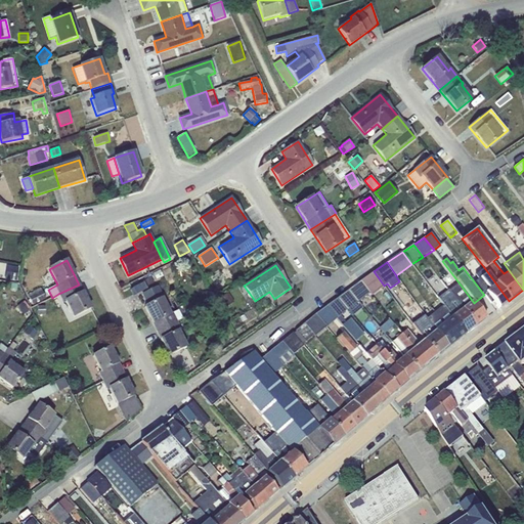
[(17,268),(10,266),(8,279),(15,280),(17,268)]
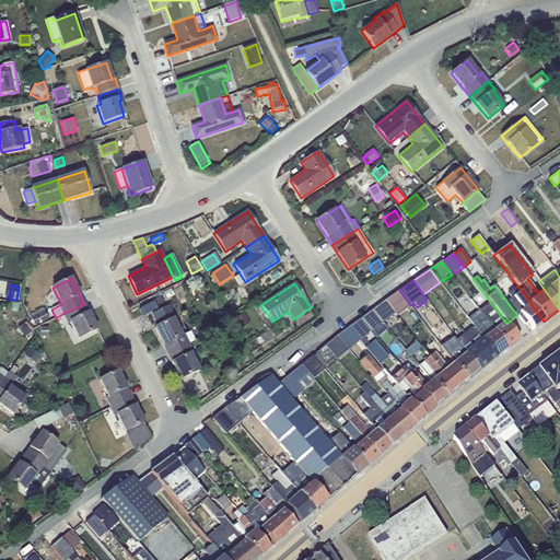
[(533,329),(544,322),(516,284),(504,293),(509,299),(506,301),(517,315),(525,324),(527,322),(533,329)]
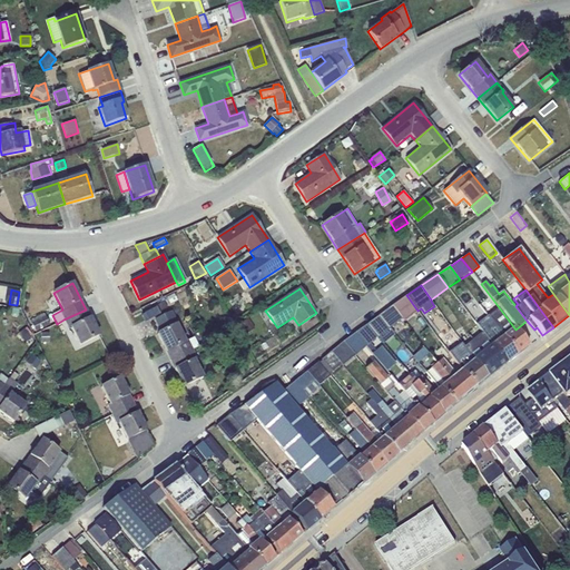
[(406,295),(392,305),(402,318),(404,322),(418,311),(406,295)]
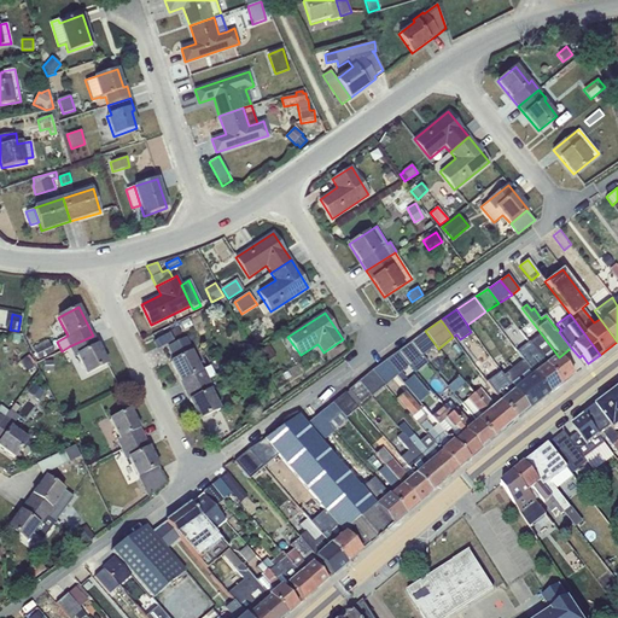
[(425,331),(410,342),(423,356),(436,345),(425,331)]
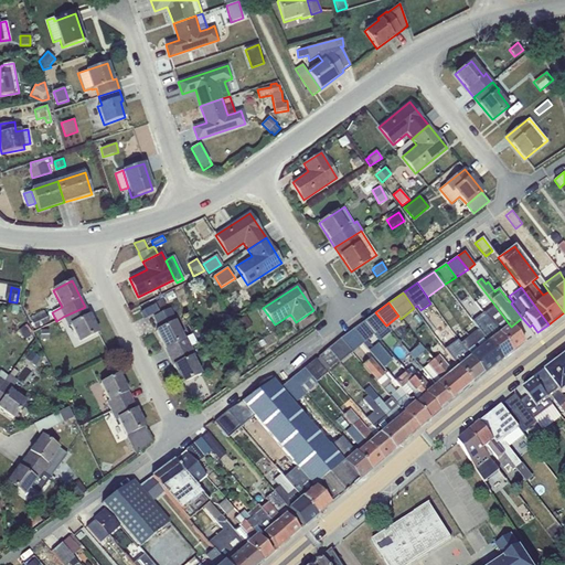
[(155,304),(142,310),(144,311),(140,312),(144,318),(145,317),(146,318),(159,311),(155,304)]
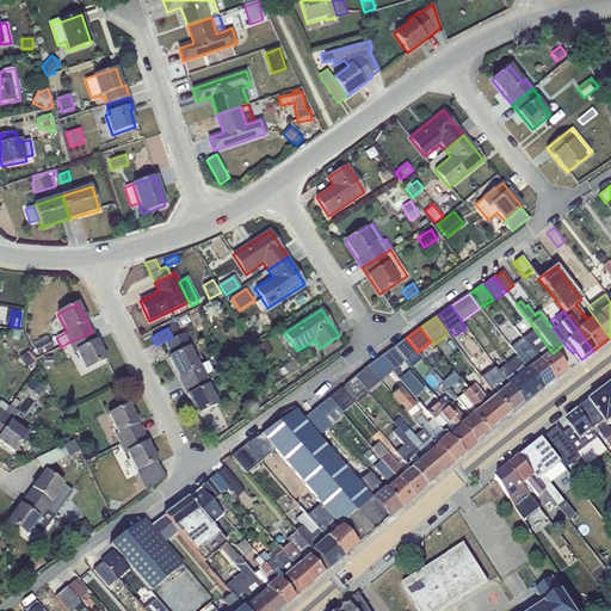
[(523,339),(555,381),(567,371),(553,353),(535,329),(523,339)]
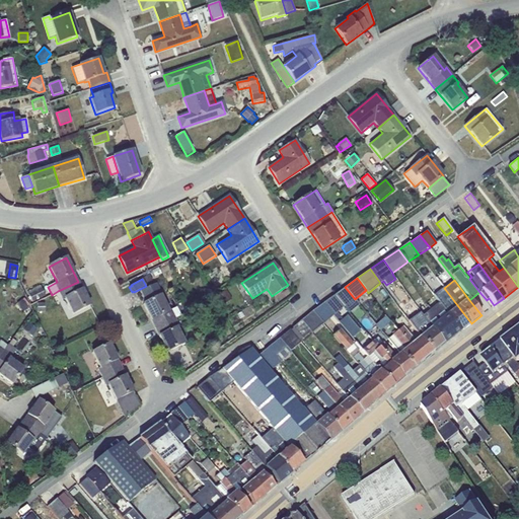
[(89,305),(78,282),(58,291),(62,300),(64,299),(72,314),(89,305)]
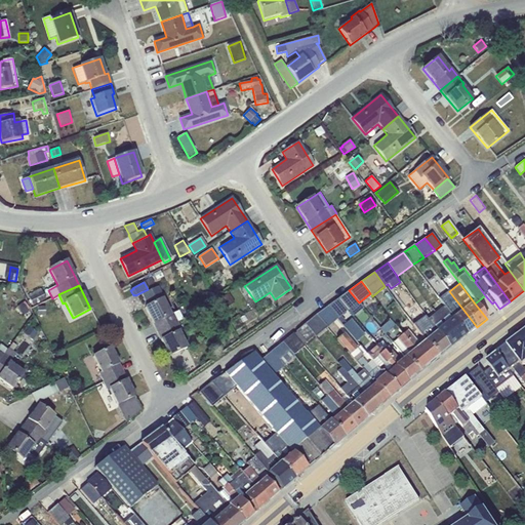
[(158,287),(144,294),(149,306),(145,308),(157,332),(177,322),(183,319),(178,311),(171,314),(158,287)]
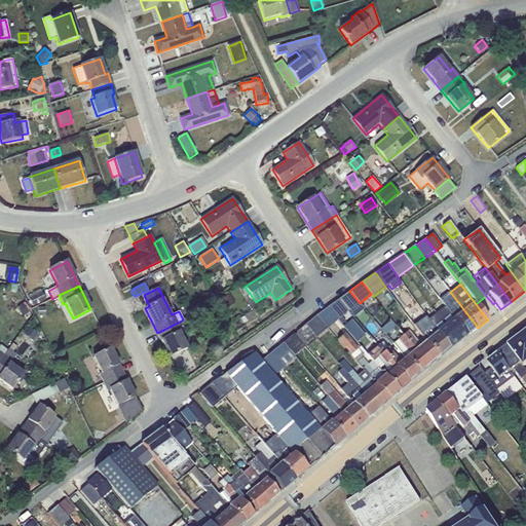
[(41,290),(28,296),(33,306),(46,300),(41,290)]
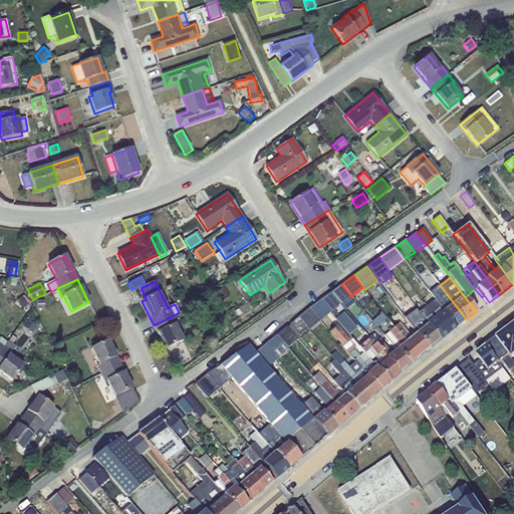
[(341,284),(331,292),(340,304),(345,310),(355,301),(351,296),(341,284)]
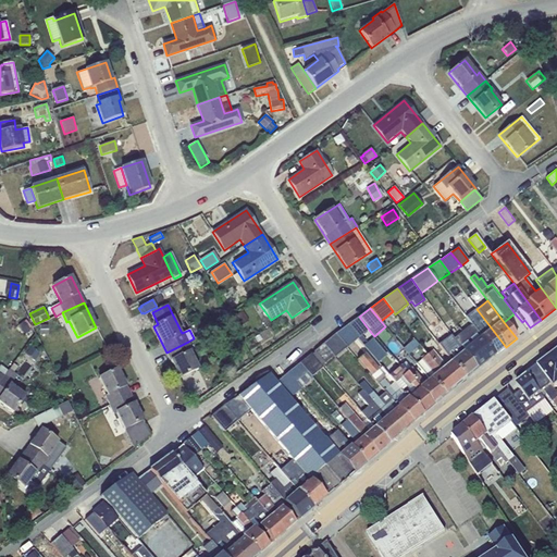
[(471,324),(495,355),(506,347),(477,309),(466,317),(471,324)]
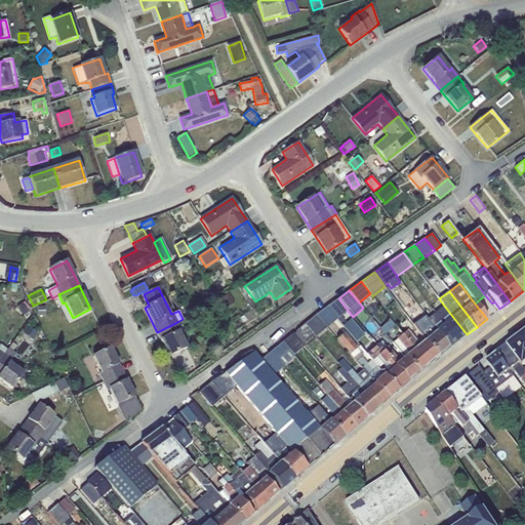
[(229,293),(220,298),(227,308),(235,303),(229,293)]
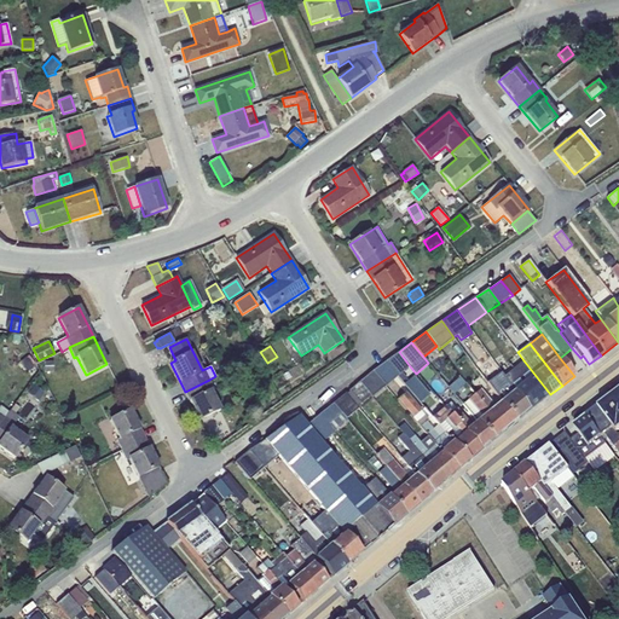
[(385,362),(397,377),(400,374),(410,366),(399,352),(393,356),(385,362)]
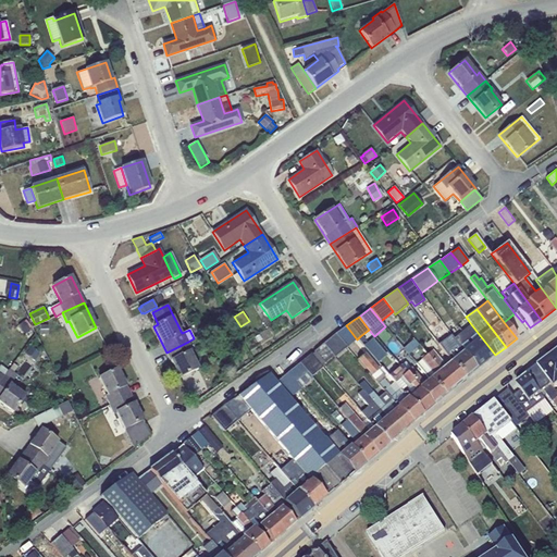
[(24,321),(17,326),(24,334),(29,329),(24,321)]
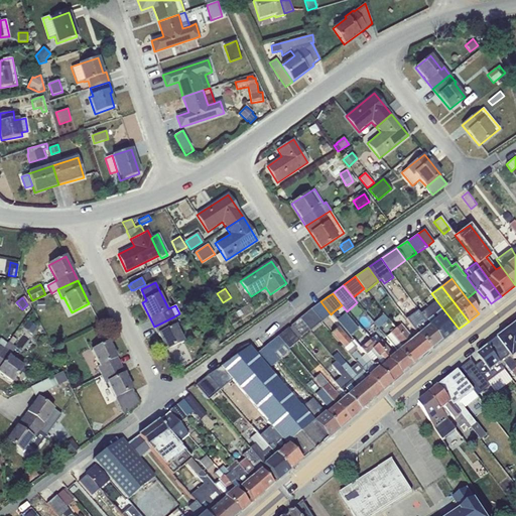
[(428,307),(449,336),(459,329),(436,300),(428,307)]
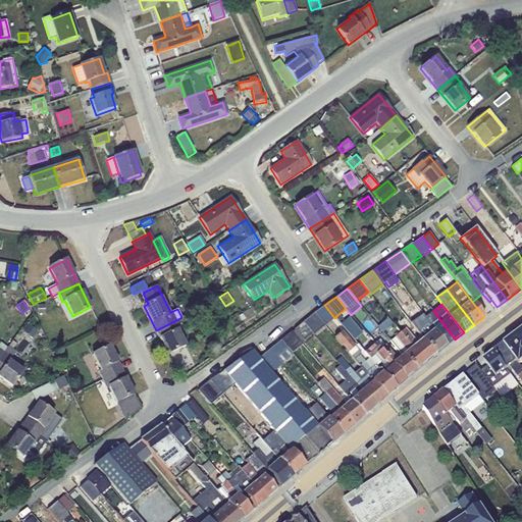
[(324,305),(314,313),(325,326),(334,318),(324,305)]
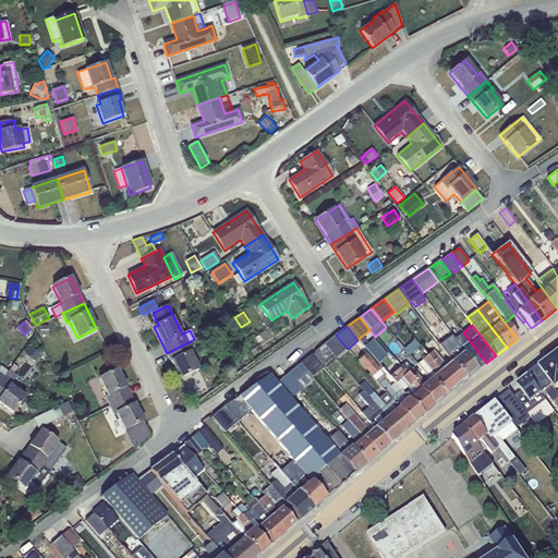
[(455,340),(476,371),(486,363),(463,332),(455,340)]
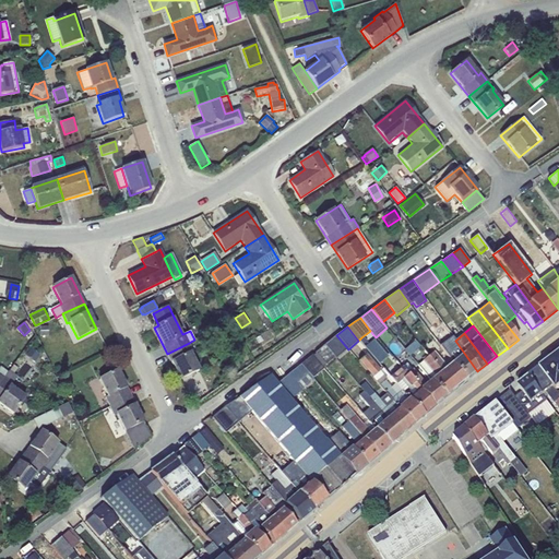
[(336,335),(324,345),(335,358),(336,359),(348,349),(336,335)]
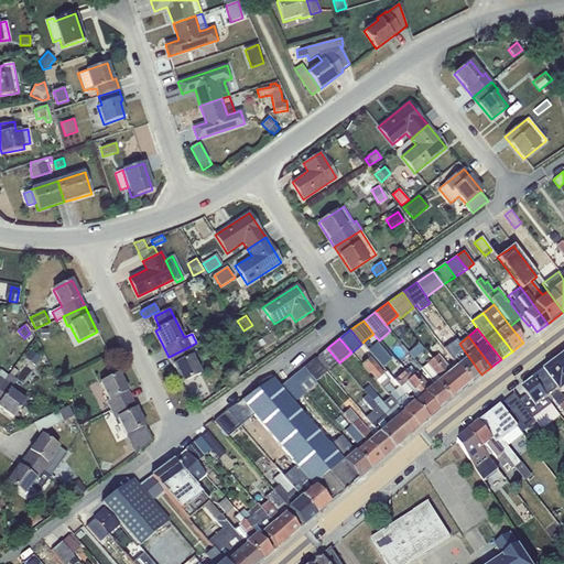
[(457,366),(470,383),(481,375),(459,344),(456,339),(451,344),(454,349),(447,354),(457,366)]
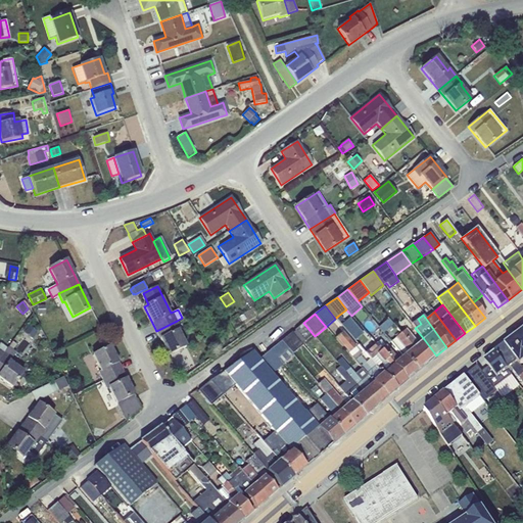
[(338,316),(335,319),(354,341),(364,333),(349,318),(344,322),(338,316)]
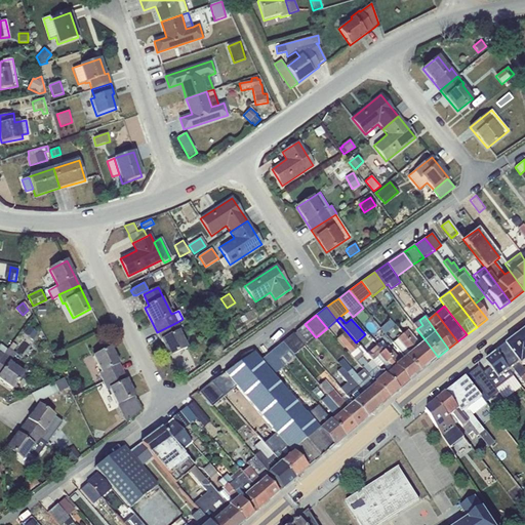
[(390,320),(379,328),(386,334),(395,325),(390,320)]
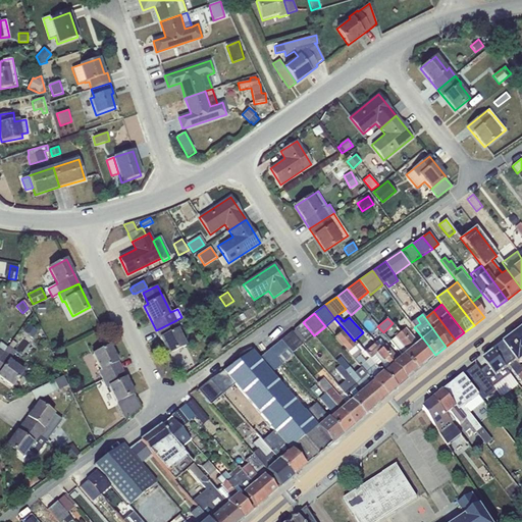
[(176,320),(156,330),(168,354),(186,346),(177,330),(180,329),(176,320)]
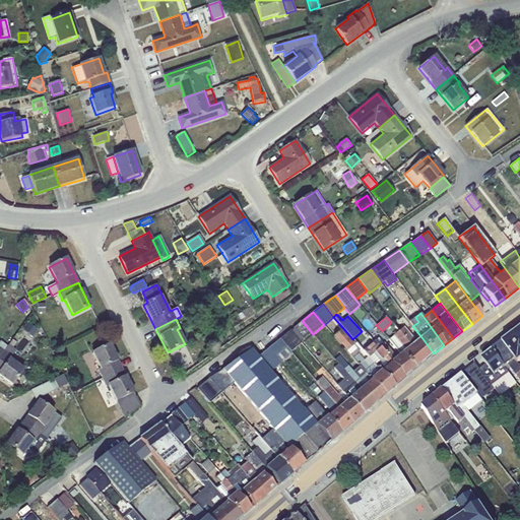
[(294,329),(290,331),(300,341),(302,340),(303,341),(312,333),(302,321),(293,328),(294,329)]
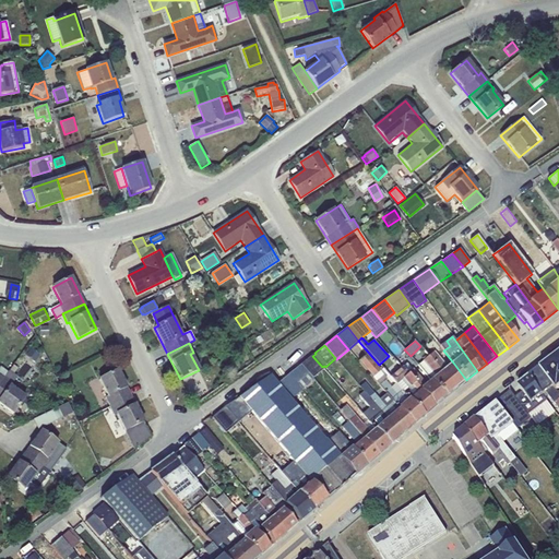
[(429,356),(455,389),(466,380),(453,363),(445,368),(443,366),(444,365),(433,352),(429,356)]
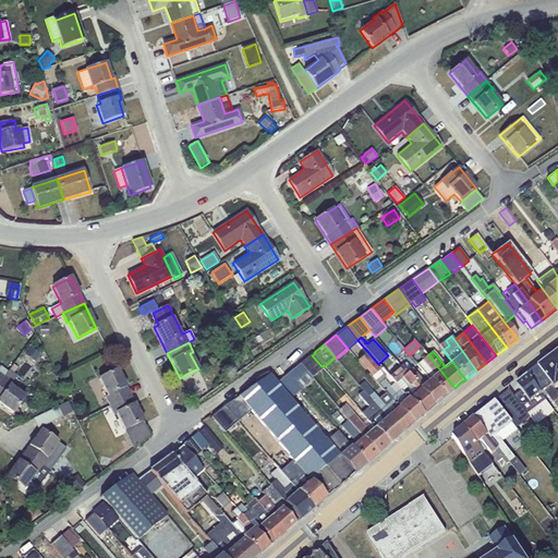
[(557,352),(538,367),(556,390),(557,388),(557,352)]
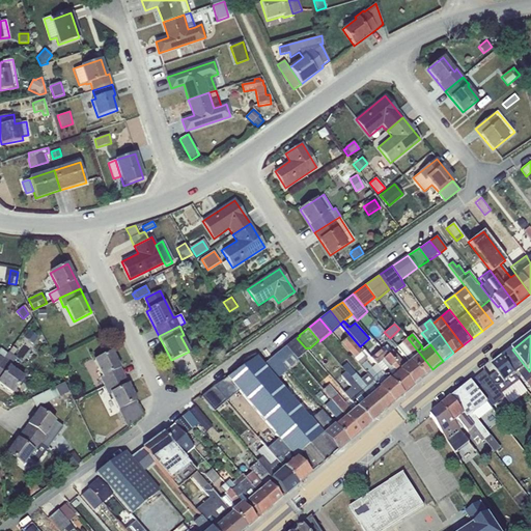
[(297,337),(285,346),(297,360),(307,351),(306,348),(297,338),(297,337)]
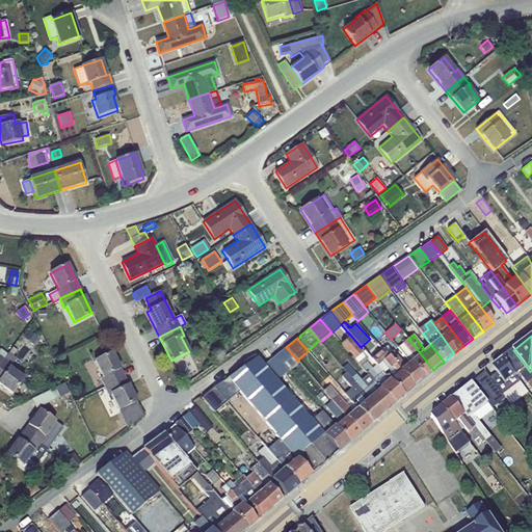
[(367,376),(393,404),(403,396),(376,365),(372,369),(367,362),(368,361),(348,338),(341,344),(367,376)]
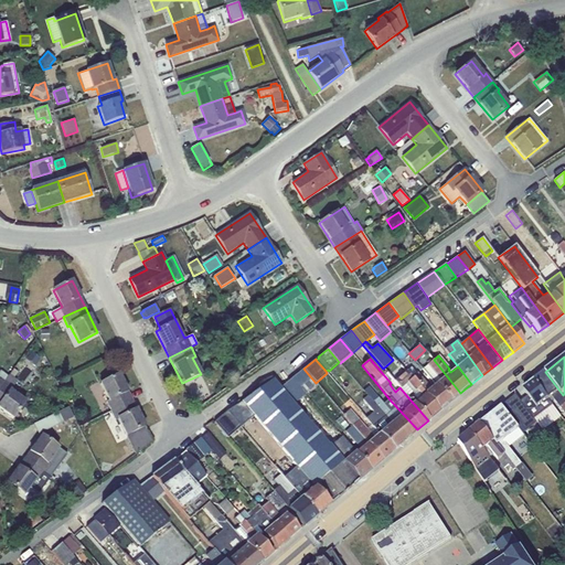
[(436,384),(450,402),(460,393),(434,360),(423,369),(436,384)]
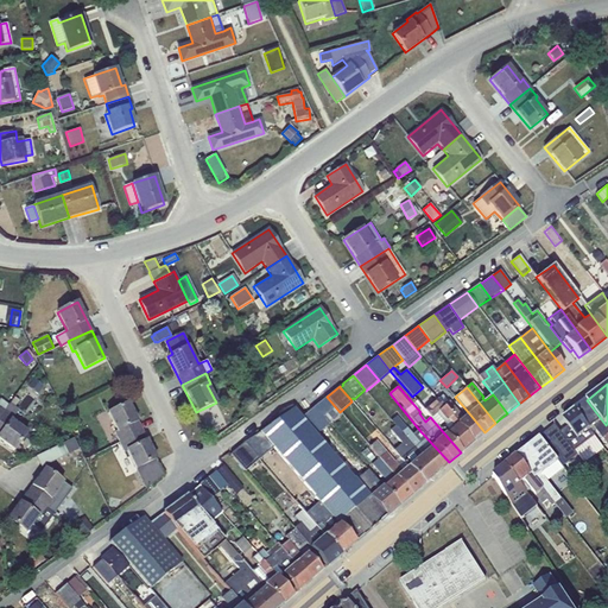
[(437,400),(473,442),(485,432),(469,413),(462,419),(460,417),(461,416),(449,401),(448,401),(442,396),(437,400)]
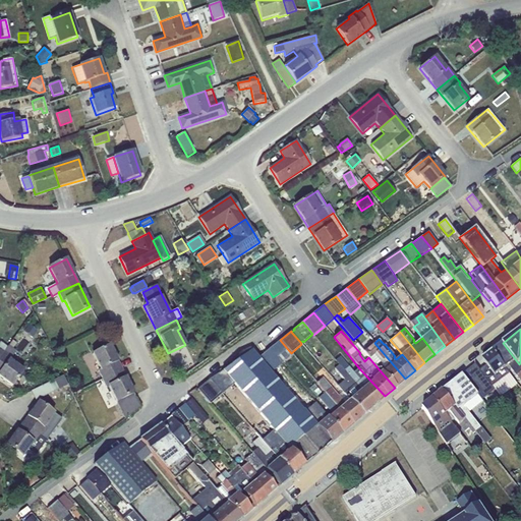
[(280,340),(269,349),(282,363),(292,354),(291,353),(280,340)]
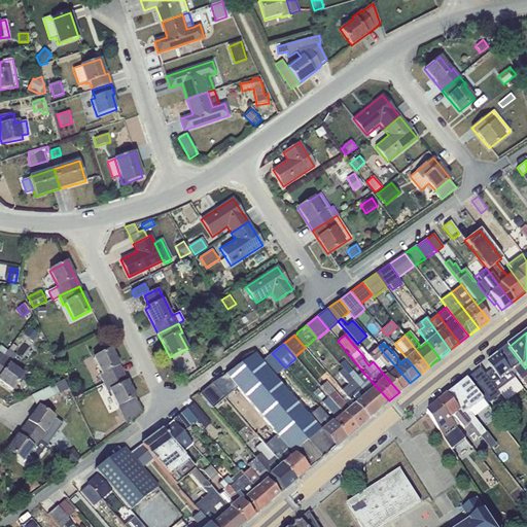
[(373,361),(399,392),(410,383),(379,347),(367,356),(373,361)]
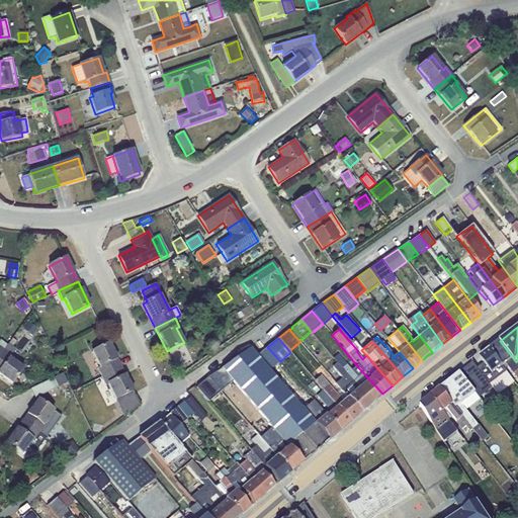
[(490,349),(505,369),(508,367),(517,379),(517,365),(516,362),(500,341),(490,349)]
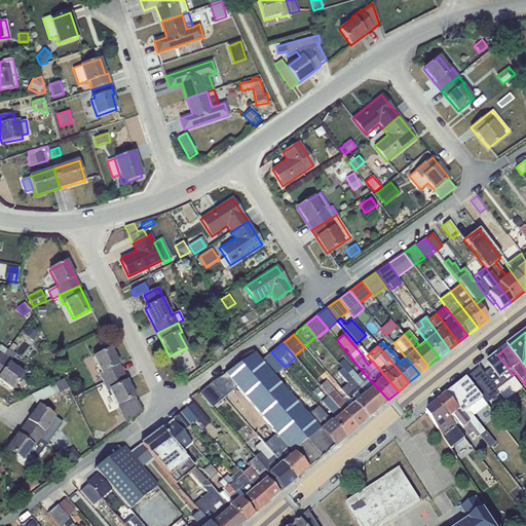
[(172,357),(181,374),(198,365),(189,347),(172,357)]
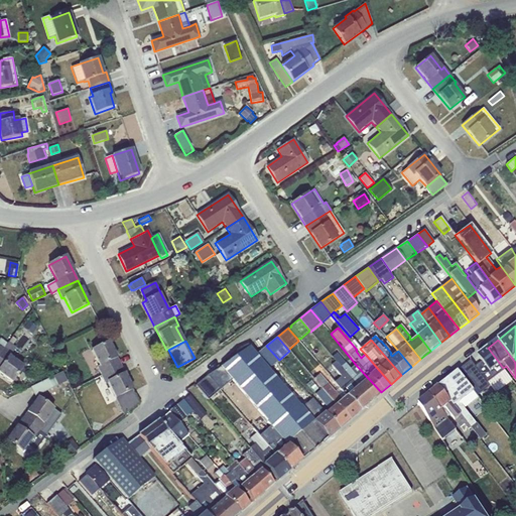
[(16,348),(9,342),(8,344),(0,353),(0,373),(12,382),(23,366),(10,356),(16,348)]
